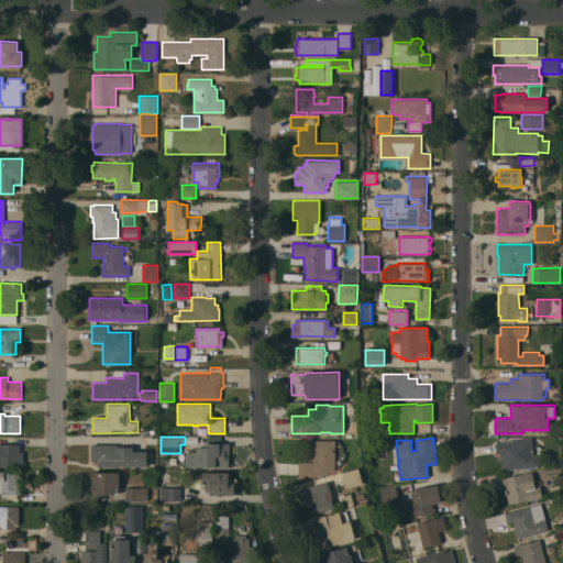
[(531,438),(533,454),(539,454),(540,465),(504,470),(503,457),(500,457),(499,452),(496,453),(495,443),(531,438)]
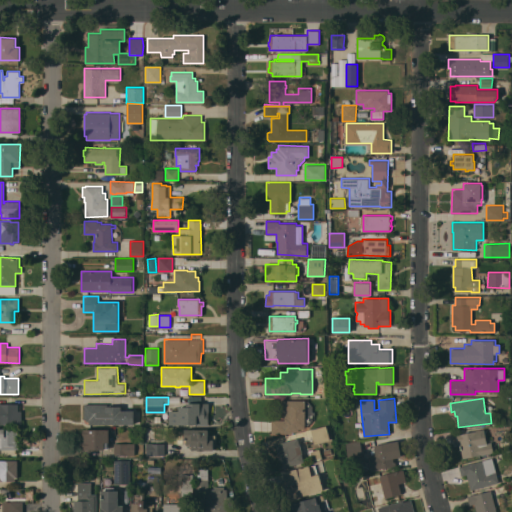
[(282,400),(306,400),(306,401),(309,401),(313,405),(313,411),(315,411),(315,414),(313,414),(313,420),(308,425),(305,425),(305,428),(299,428),(299,430),(297,430),(297,431),(288,433),(271,433),(272,419),(285,420),(285,411),(282,411),(282,400)]
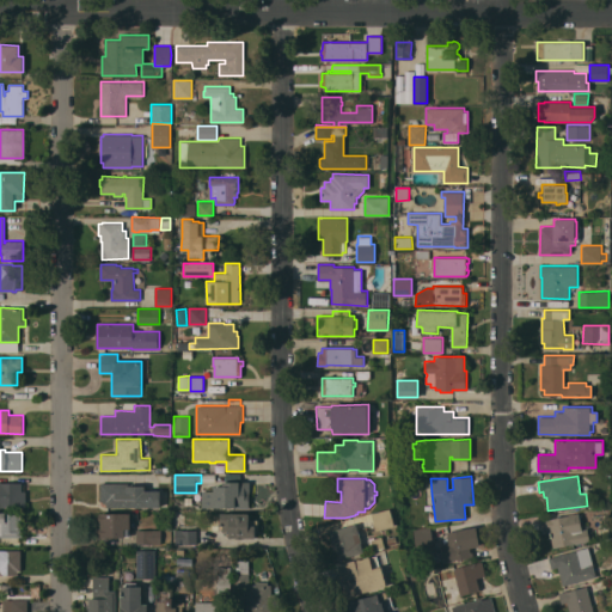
[(250,491),(249,491),(249,508),(202,507),(202,490),(213,491),(213,485),(222,487),(222,482),(239,482),(250,482),(250,491)]
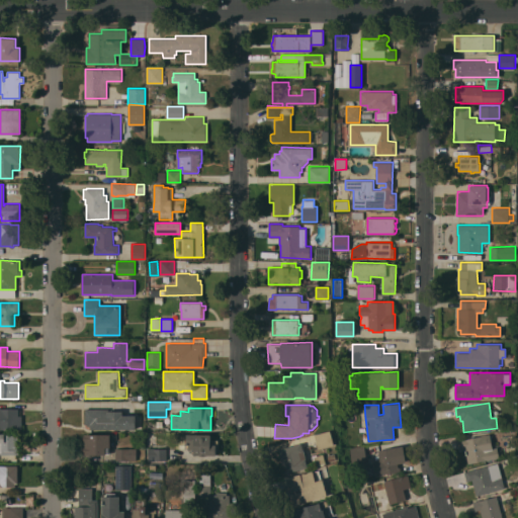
[(0,409),(18,409),(18,416),(21,416),(21,428),(19,429),(0,429),(0,409)]
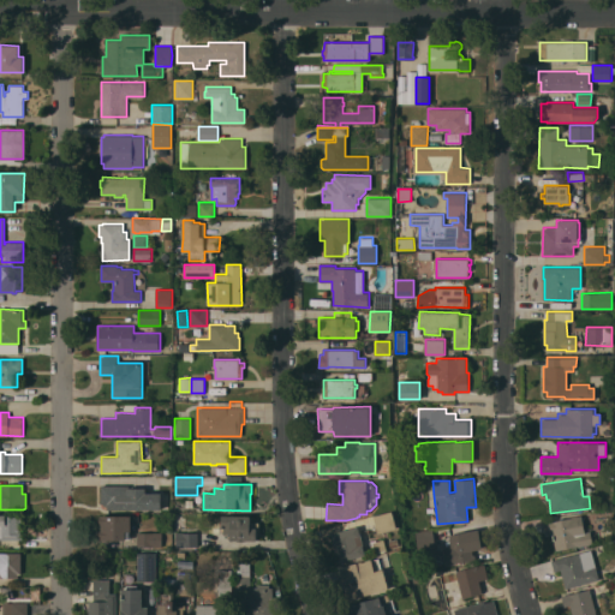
[(145,493),(168,493),(168,508),(161,508),(161,509),(107,509),(107,506),(103,506),(103,503),(101,503),(101,485),(129,485),(129,488),(145,488),(145,493)]
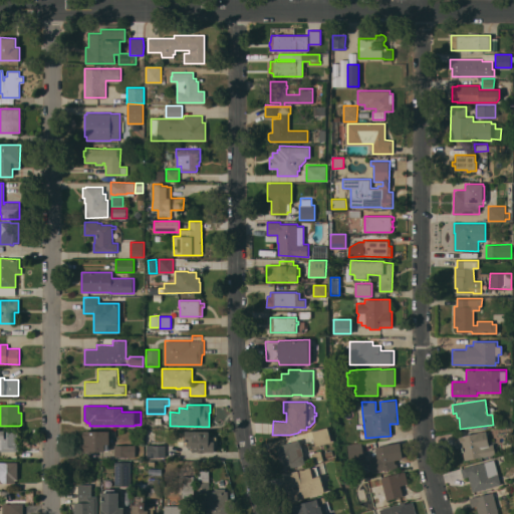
[(328,428),(331,441),(316,445),(312,432),(328,428)]
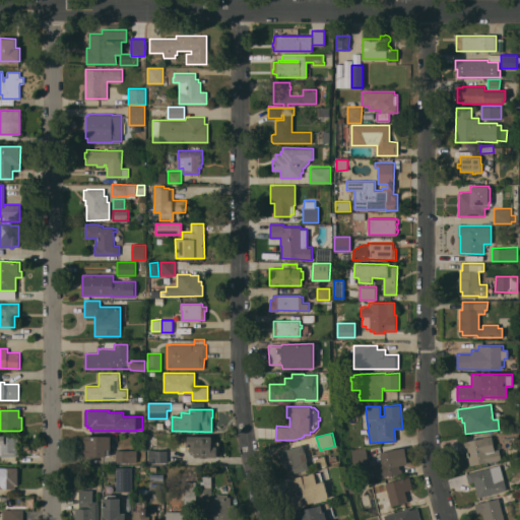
[(0,435),(5,435),(5,437),(18,436),(18,442),(19,442),(19,456),(1,456),(0,455),(0,435)]
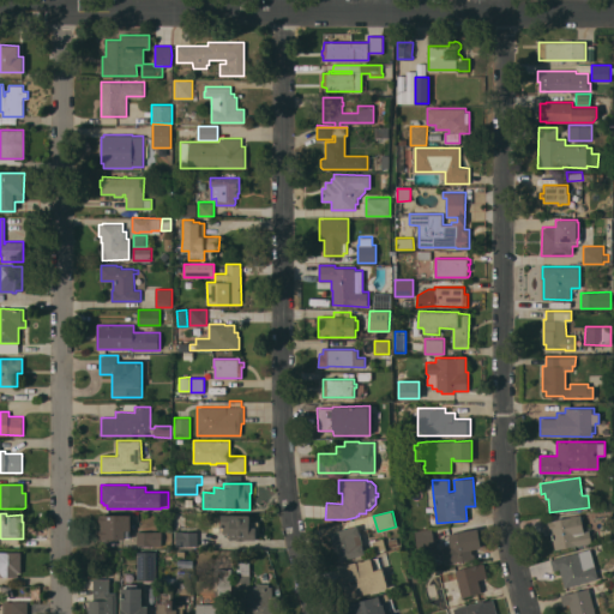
[(584,513),(587,524),(589,527),(591,542),(555,549),(552,531),(546,533),(543,522),(584,513)]
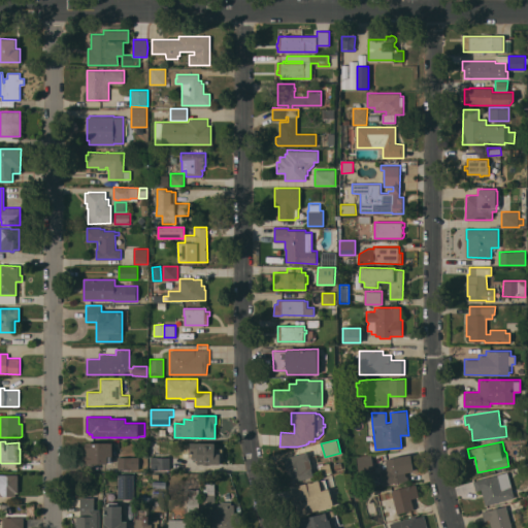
[(112,442),(112,462),(107,462),(107,463),(87,463),(87,460),(85,460),(85,456),(87,456),(87,449),(86,449),(86,443),(87,443),(87,442),(112,442)]
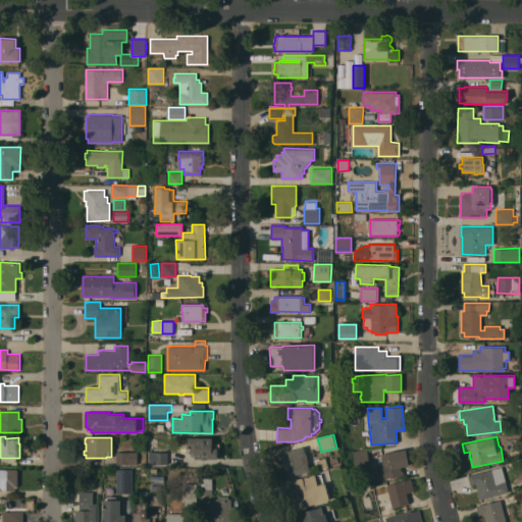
[(180,452),(179,437),(189,437),(189,438),(212,437),(212,442),(220,442),(220,449),(217,449),(217,459),(207,459),(203,460),(203,459),(196,459),(189,452),(180,452)]
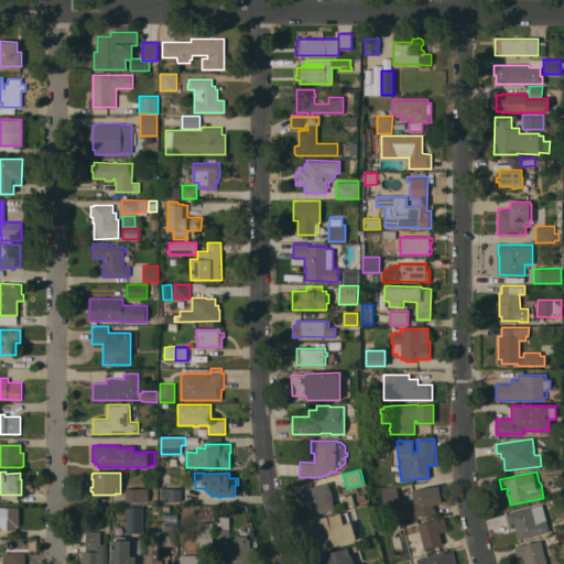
[(328,483),(331,490),(332,490),(334,499),(333,499),(335,509),(311,516),(304,489),(328,483)]
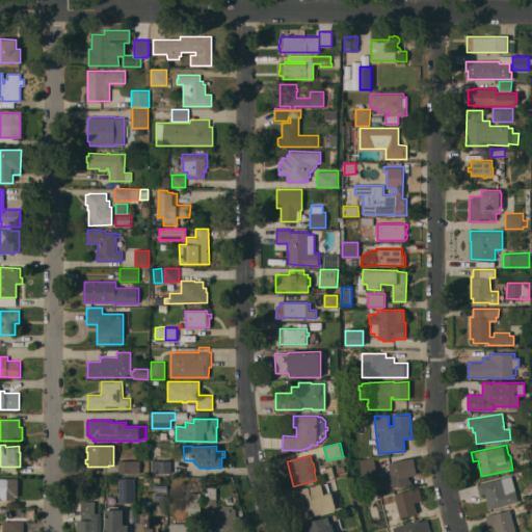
[(358,459),(374,457),(377,479),(363,481),(358,459)]
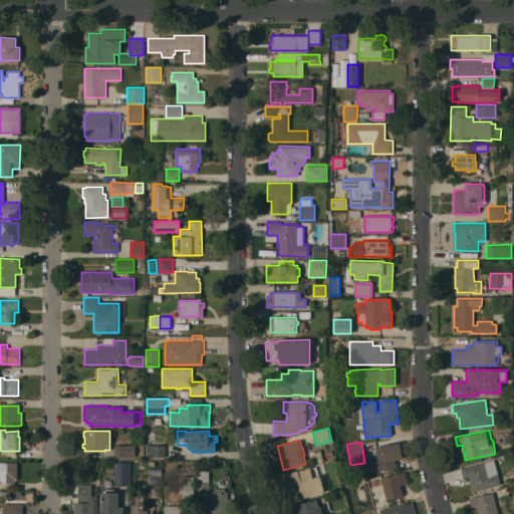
[(401,442),(403,459),(395,460),(396,463),(398,463),(399,467),(397,467),(397,468),(380,470),(381,471),(373,473),(371,457),(376,457),(375,447),(401,442)]
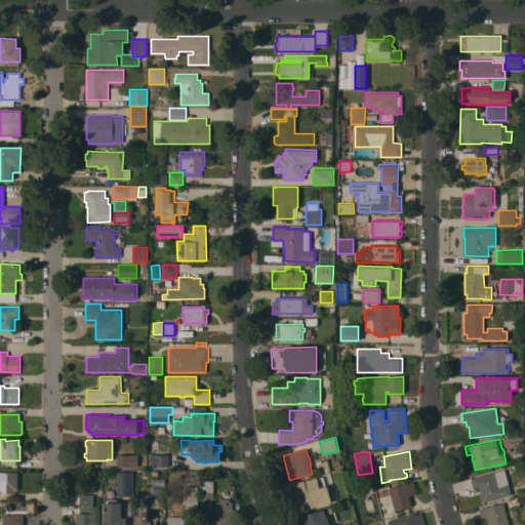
[(169,454),(169,466),(150,466),(150,453),(169,454)]
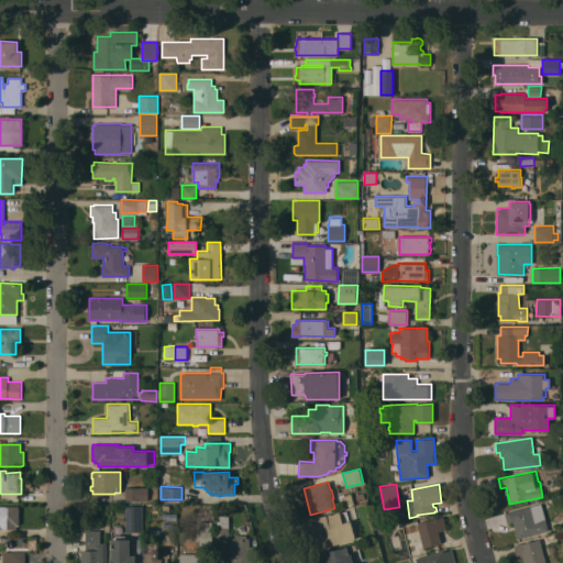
[(147,487),(147,500),(125,500),(125,487),(147,487)]
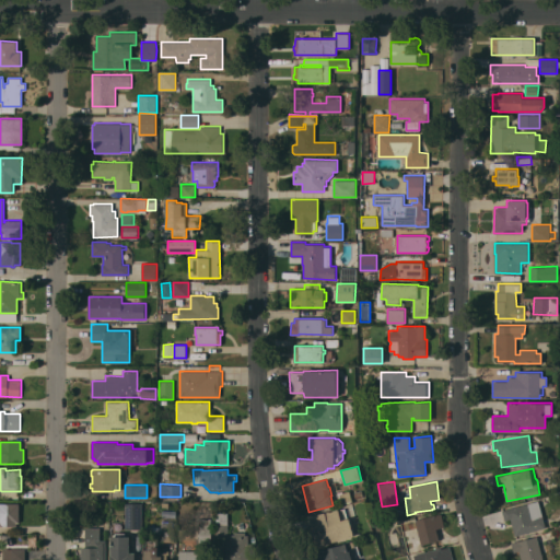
[(352,501),(341,504),(338,492),(342,491),(343,492),(350,490),(352,501)]
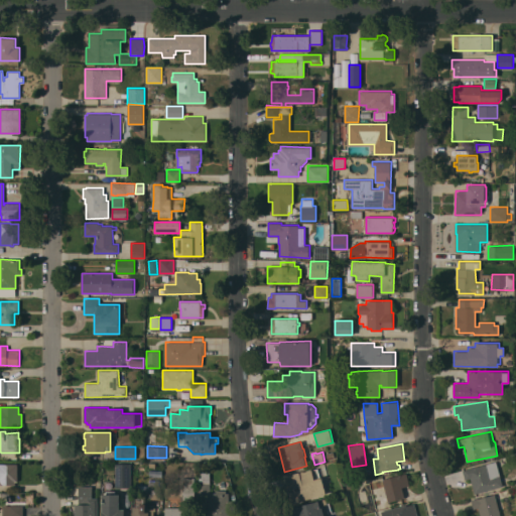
[(465,480),(463,470),(496,461),(503,486),(475,494),(471,478),(465,480)]
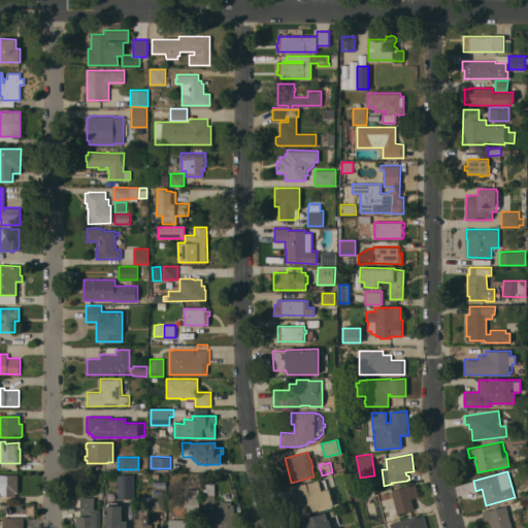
[(119,498),(118,474),(134,473),(134,498),(119,498)]
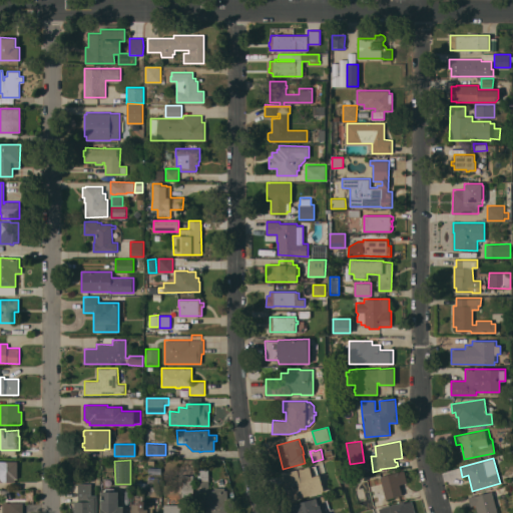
[(17,478),(15,478),(15,481),(0,481),(0,461),(17,461),(17,478)]
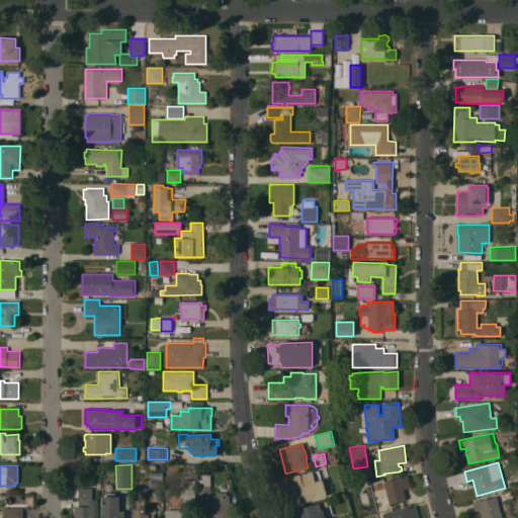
[(286,478),(313,470),(314,471),(320,469),(322,480),(323,479),(328,496),(292,505),(290,495),(290,494),(286,478)]
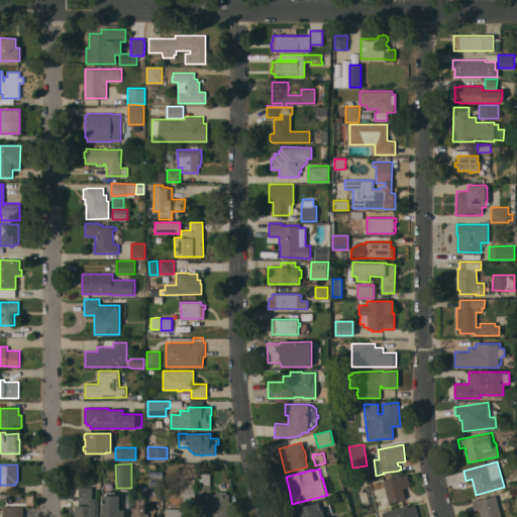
[(211,498),(198,498),(198,472),(210,472),(211,498)]
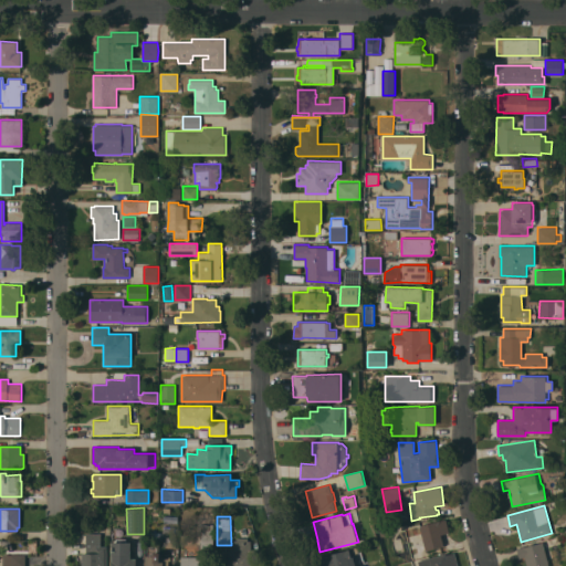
[(449,532),(441,534),(444,545),(426,549),(419,525),(446,519),(449,532)]
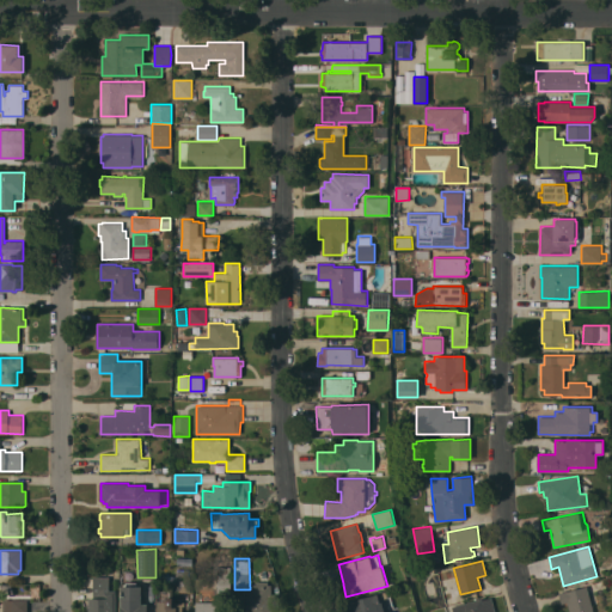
[(177,592),(177,569),(191,569),(191,592),(177,592)]
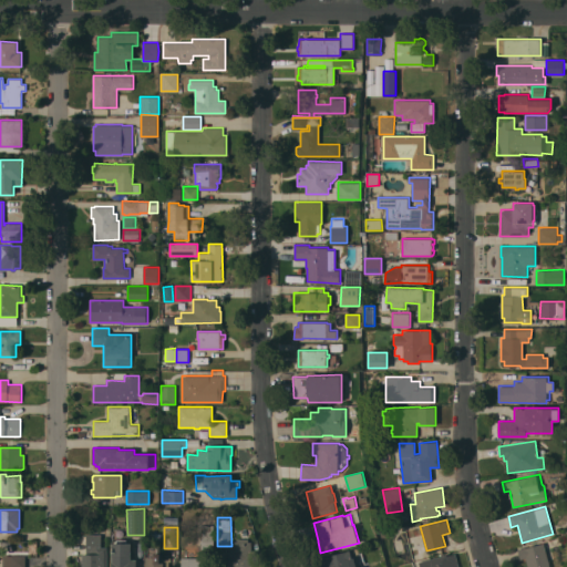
[(202,548),(202,531),(214,531),(215,548),(202,548)]
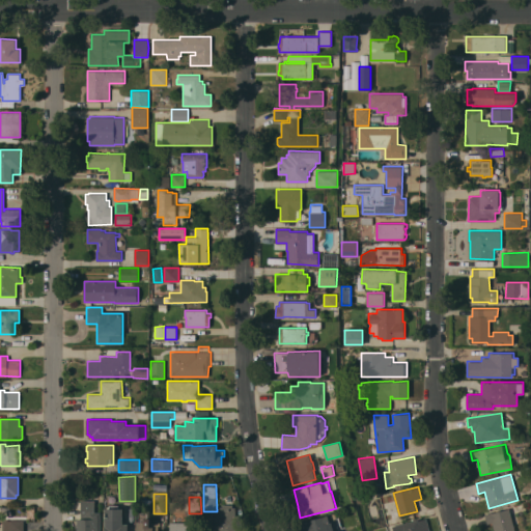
[(101,530),(77,530),(77,519),(81,519),(81,500),(95,500),(95,512),(101,512),(101,530)]
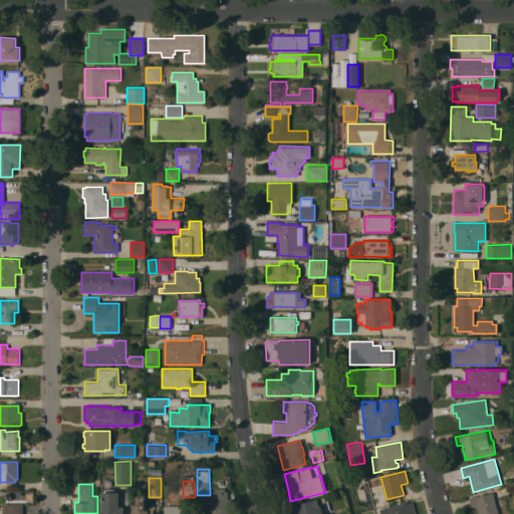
[(102,513),(102,492),(106,491),(106,488),(114,488),(114,492),(118,492),(118,507),(123,507),(123,513),(102,513)]
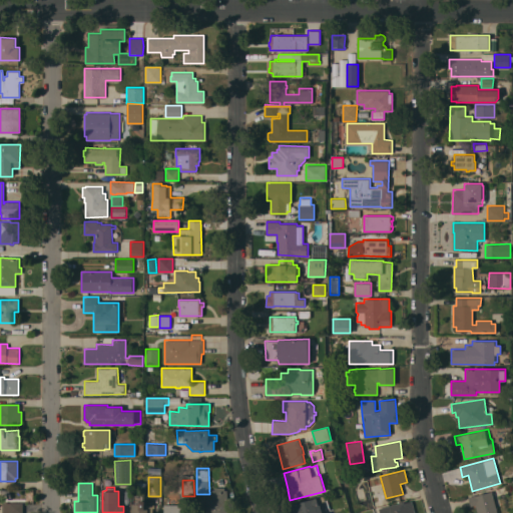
[(224,487),(224,490),(227,490),(227,498),(232,498),(232,509),(229,509),(229,512),(207,512),(207,495),(210,494),(210,490),(214,490),(214,487),(224,487)]
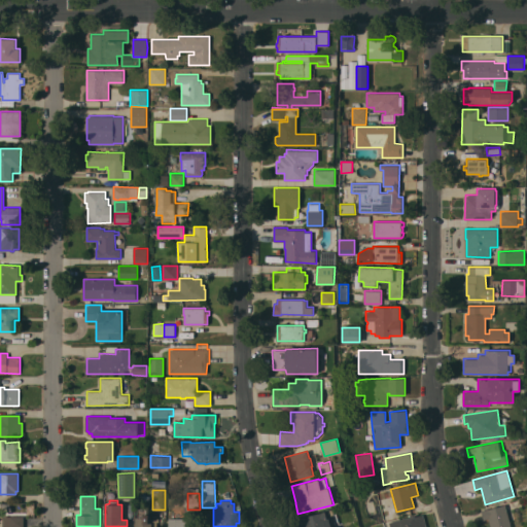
[(511,526),(490,526),(489,519),(484,520),(481,510),(488,508),(505,504),(511,526)]
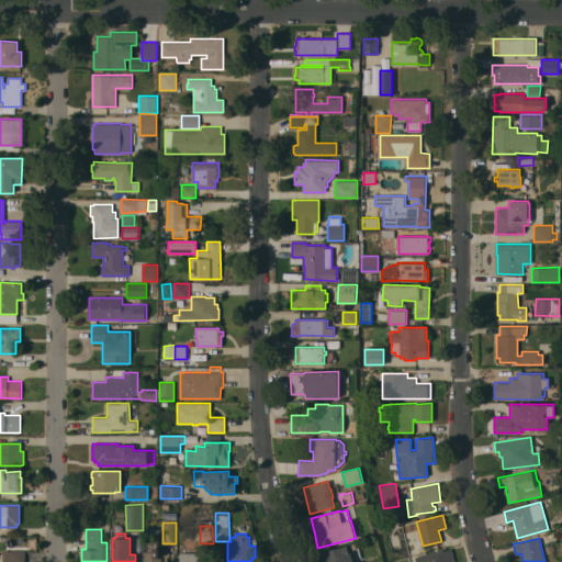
[(159,558),(163,558),(163,561),(145,561),(146,551),(146,542),(157,542),(157,549),(159,549),(159,558)]
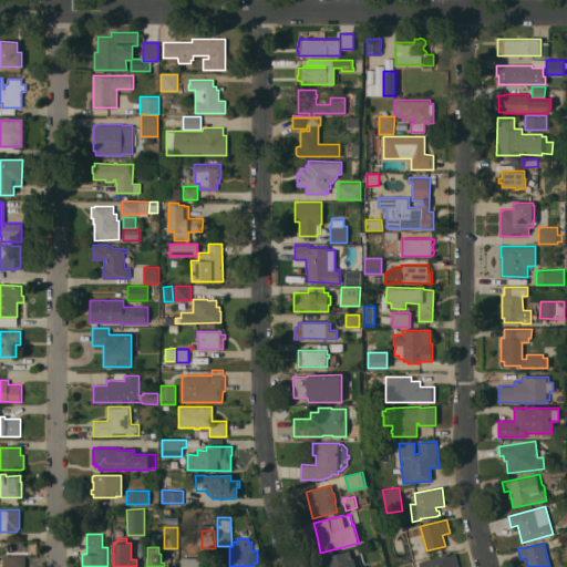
[(198,549),(198,557),(204,557),(204,566),(182,566),(182,557),(184,557),(184,549),(198,549)]
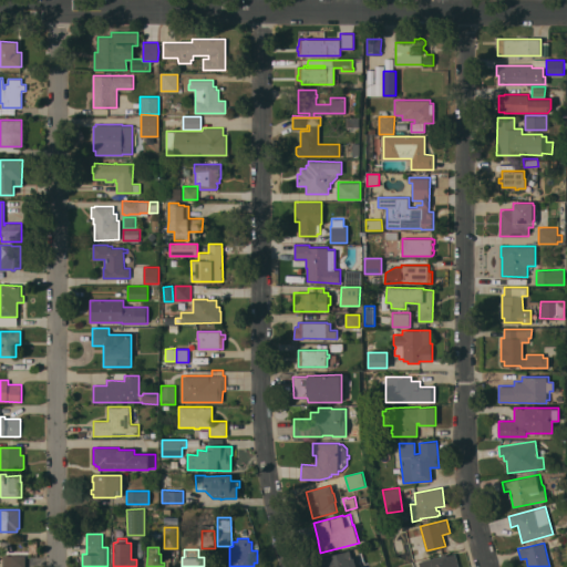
[(352,557),(354,557),(357,566),(319,566),(317,558),(351,549),(352,557)]
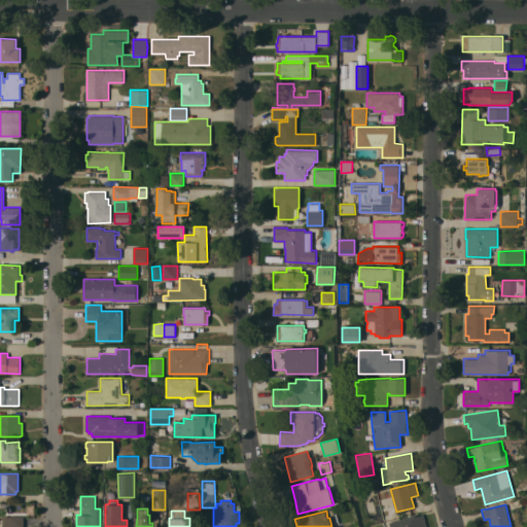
[(415,515),(415,516),(423,514),(425,526),(390,526),(389,522),(415,515)]
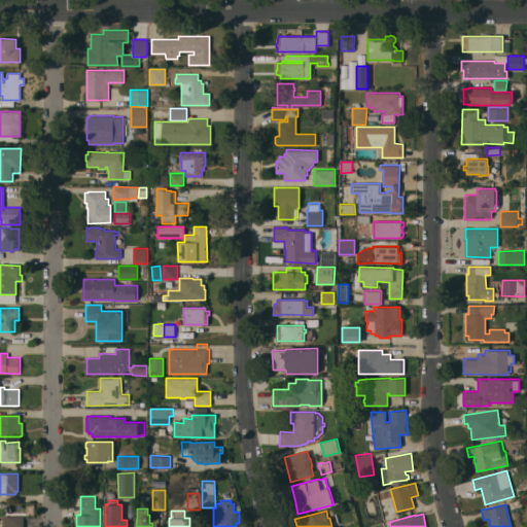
[(24,516),(24,526),(2,526),(2,516),(24,516)]
